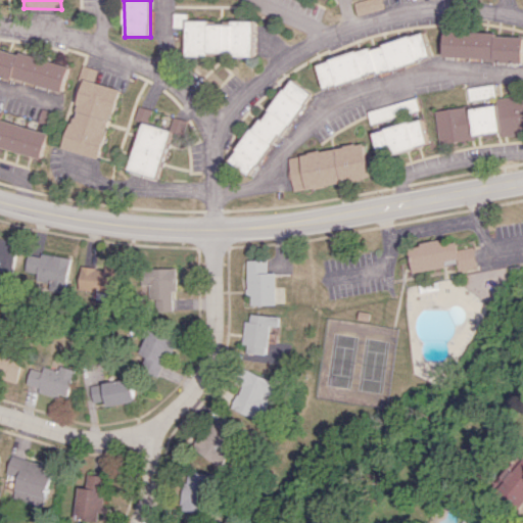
[(360,0),(351,2),(355,15),(382,8),(379,0),(360,0)]
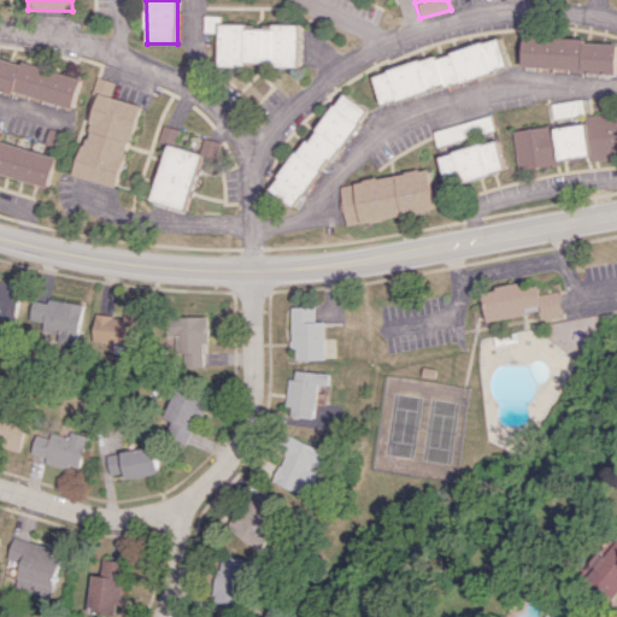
[(298,24),(271,24),(271,27),(217,25),(217,16),(201,16),(201,31),(217,31),(216,64),(297,65),(298,24)]
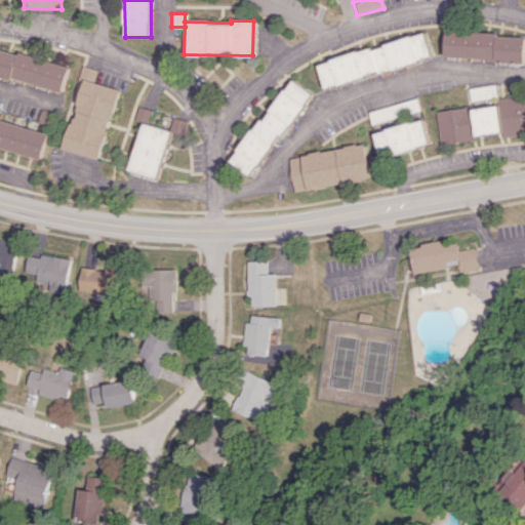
[(524,34),(445,31),(444,57),(524,61),(524,34)]
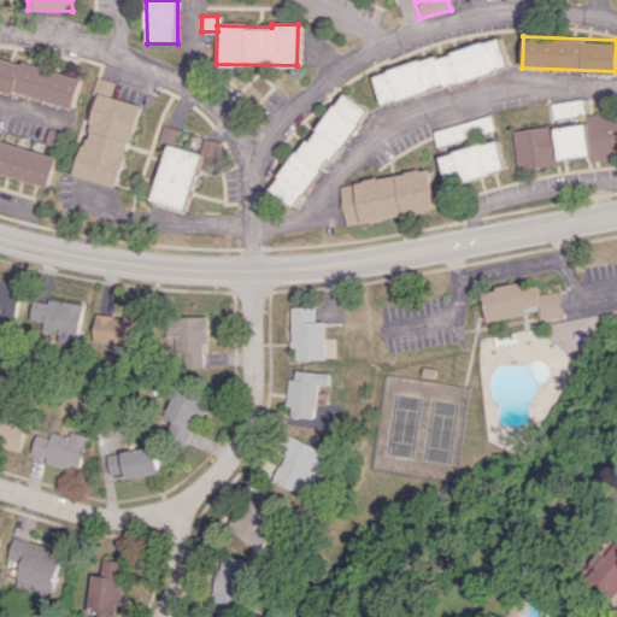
[(372,74),(381,104),(507,69),(499,39),(435,56),(435,57),(372,74)]
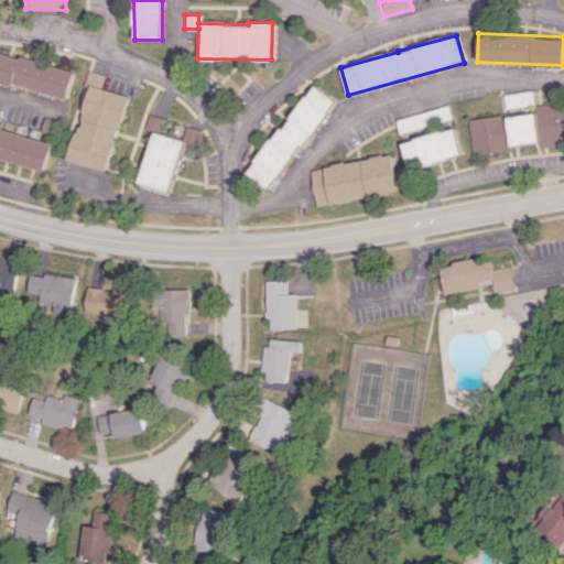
[(74,71),(0,51),(0,82),(66,99),(74,71)]
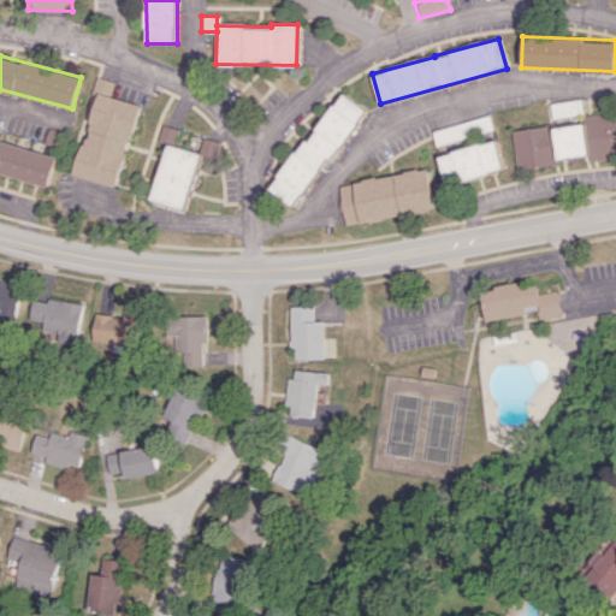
[(75,175),(117,185),(138,105),(108,96),(112,81),(94,76),(89,94),(95,95),(75,175)]
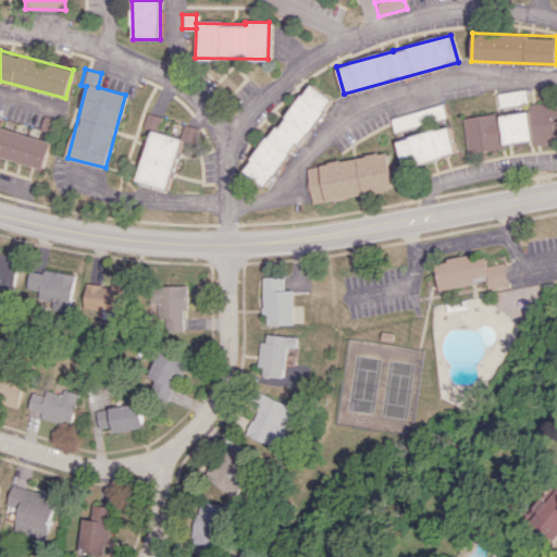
[(268,187),(329,98),(306,83),(245,172),(268,187)]
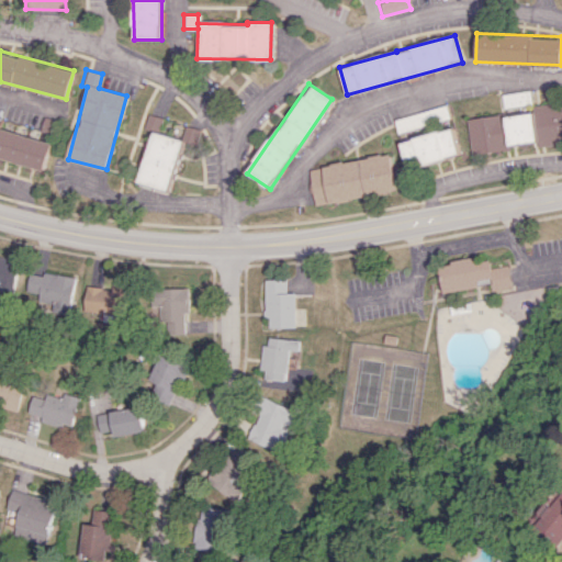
[(503,108),(532,104),(530,90),(502,93),(503,108)]
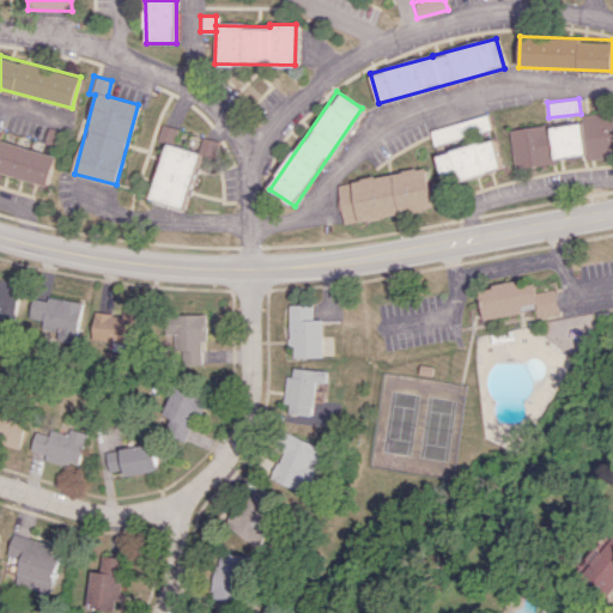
[(612,156),(612,109),(581,115),(582,122),(551,127),(551,123),(509,129),(515,169),(558,163),(557,158),(586,155),(587,159),(612,156)]
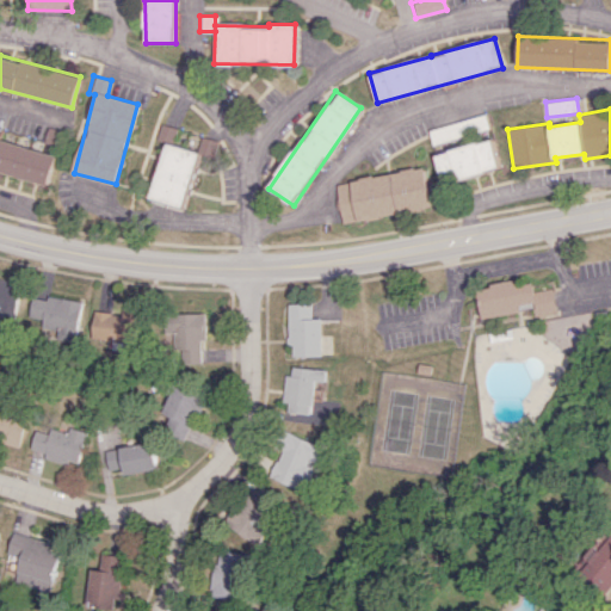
[(489,129),(485,115),(427,129),(431,143),(489,129)]
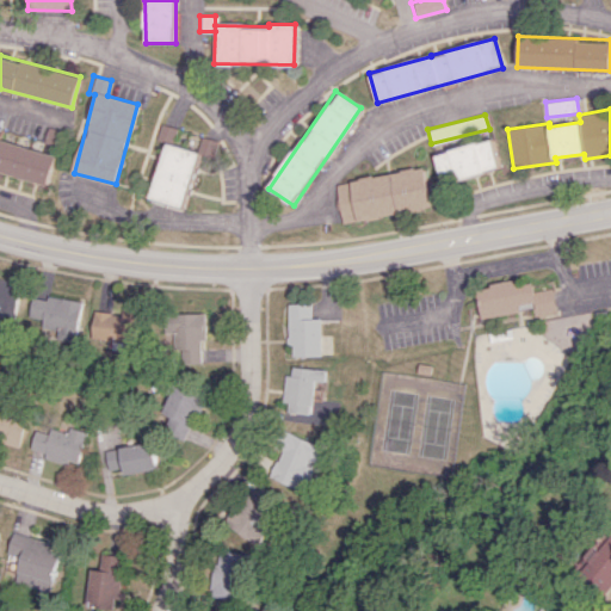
[(150,198),(185,207),(199,152),(171,144),(176,128),(159,123),(155,140),(165,142),(150,198)]
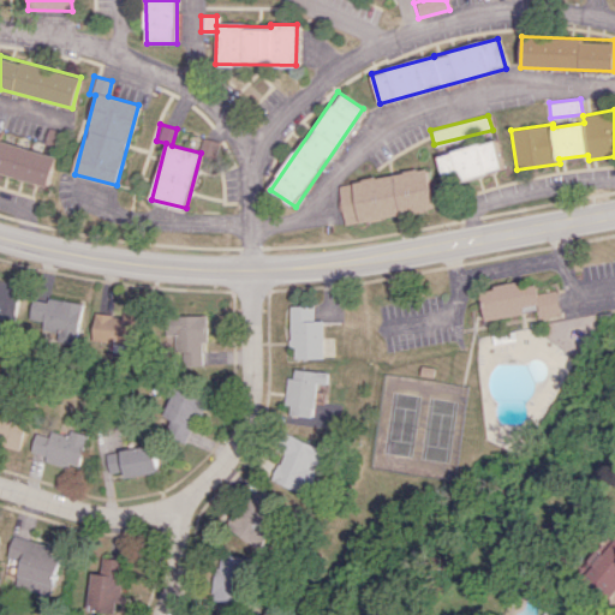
[(196,151),(214,157),(219,142),(201,137),(196,151)]
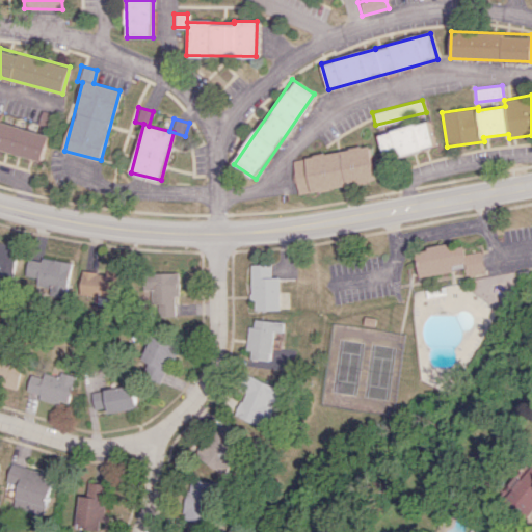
[(378,134),(384,160),(435,147),(428,121),(378,134)]
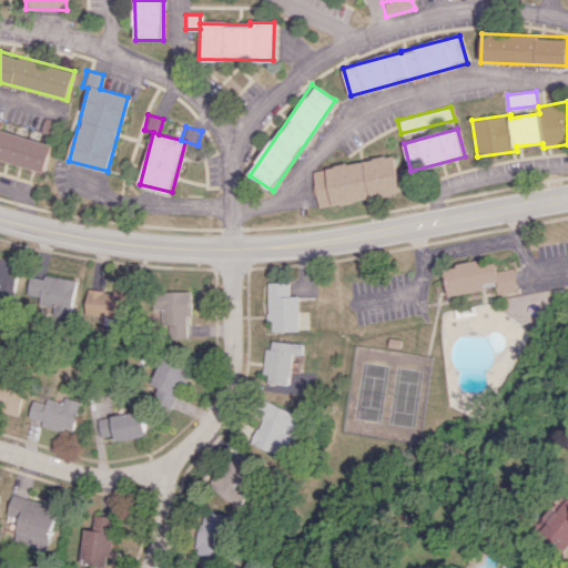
[(0,160),(44,172),(52,144),(0,130),(0,160)]
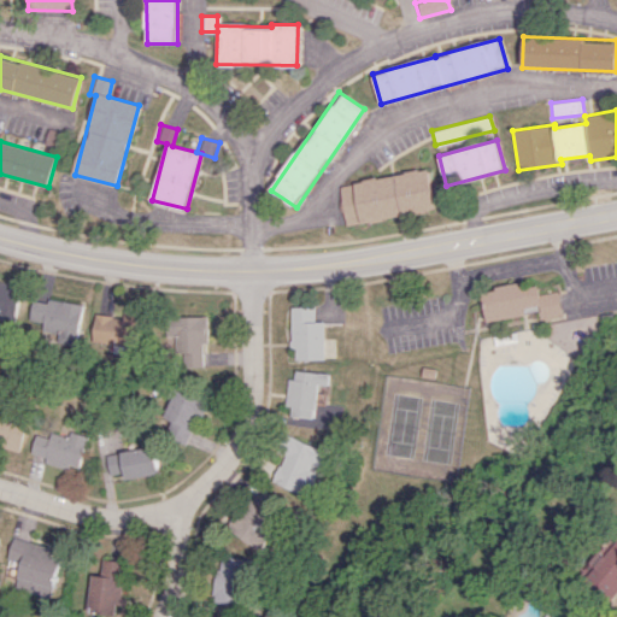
[(339,182),(345,223),(435,211),(429,170),(339,182)]
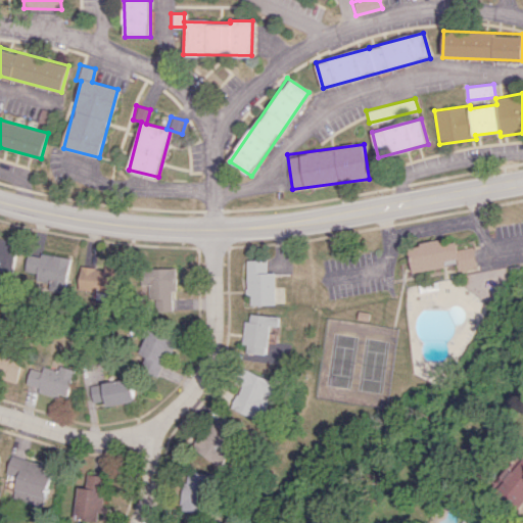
[(413,272),(457,265),(458,271),(477,268),(473,246),(459,248),(458,241),(447,243),(447,238),(409,245),(413,272)]
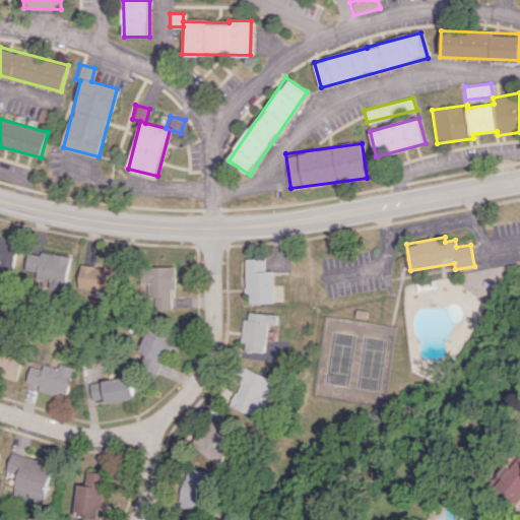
[(0,238),(0,268),(13,271),(19,242),(0,238)]
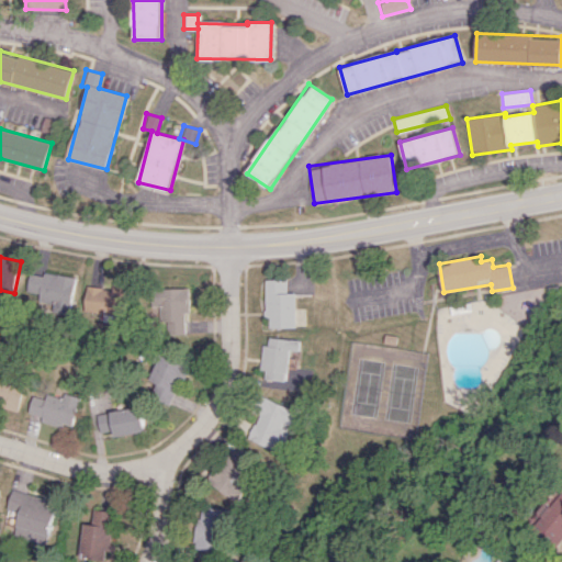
[(26,298),(53,302),(52,312),(70,315),(76,277),(44,271),(43,274),(30,272),(26,298)]
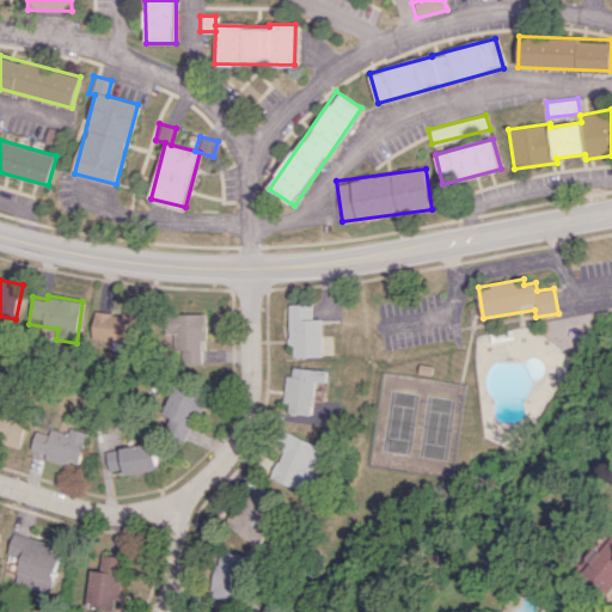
[(314,319),(313,304),(289,305),(291,344),(295,344),(295,356),(324,356),(323,318),(314,319)]
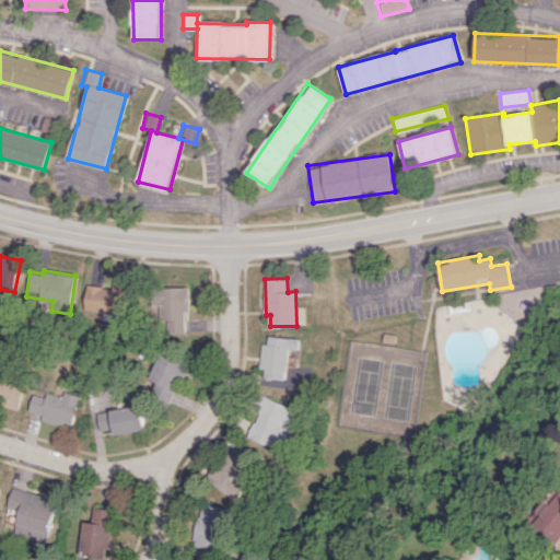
[(84,310),(128,314),(130,283),(113,281),(112,288),(88,284),(84,310)]
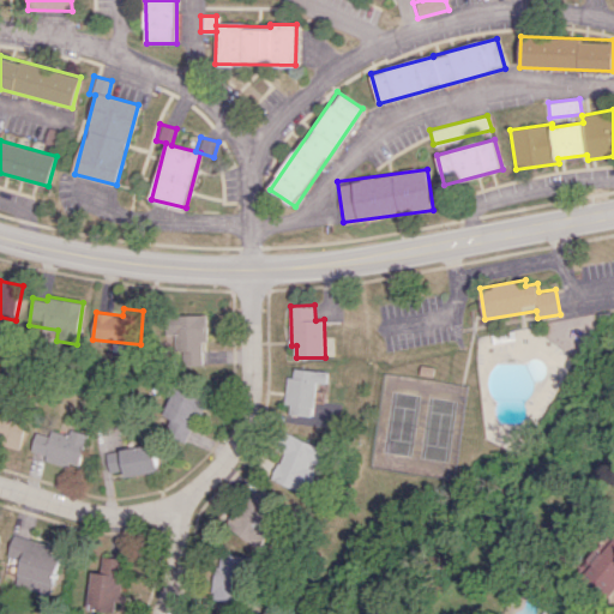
[(318,383),(327,384),(329,372),(292,368),(287,414),(314,416),(318,383)]
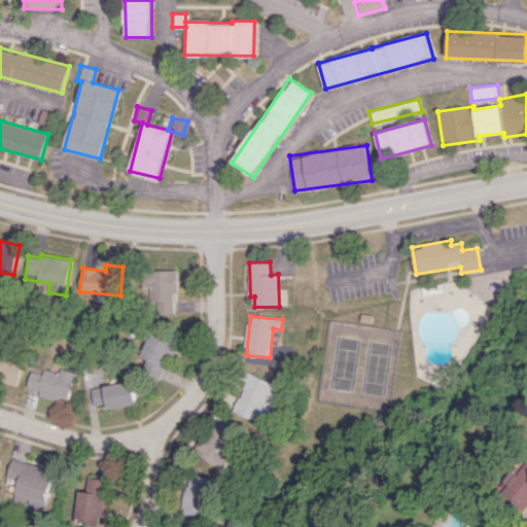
[(173,358),(180,338),(150,327),(141,356),(147,359),(143,373),(161,379),(168,356),(173,358)]
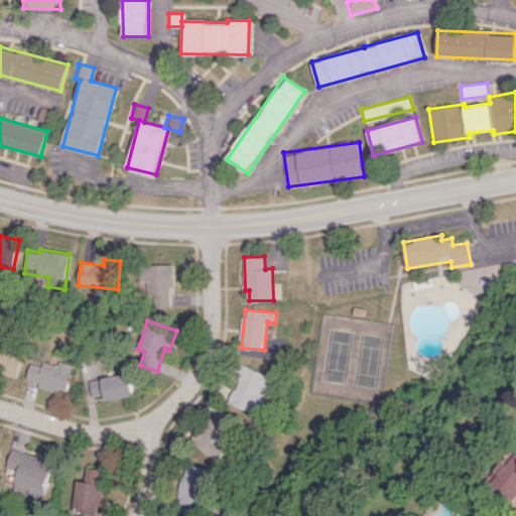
[(0,371),(16,376),(22,353),(0,347),(0,371)]
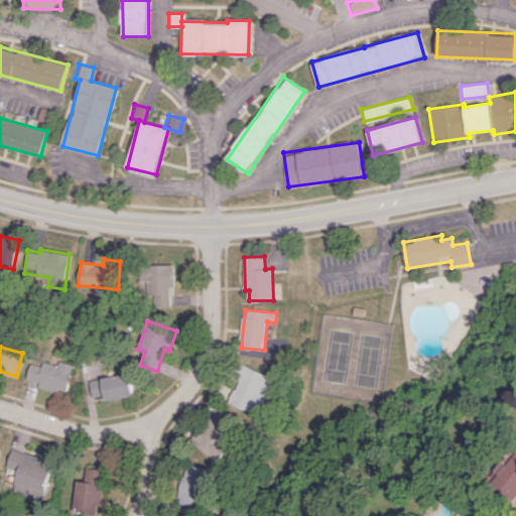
[(74,365),(58,361),(57,365),(42,361),(41,366),(30,363),(25,379),(37,382),(36,386),(55,392),(57,388),(67,390),(74,365)]
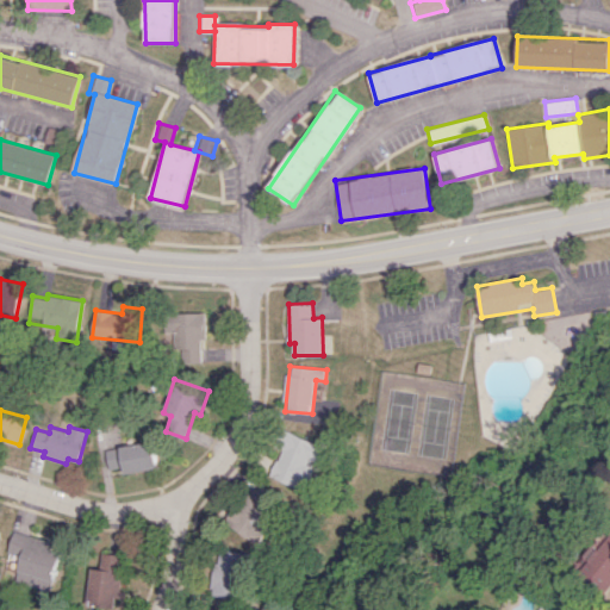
[(269,474),(297,487),(302,479),(307,481),(324,447),(291,430),(269,474)]
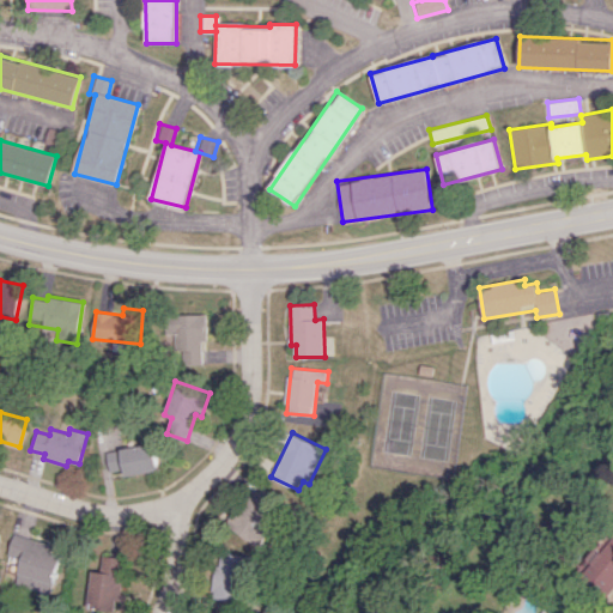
[(105,450),(108,472),(123,469),(125,475),(158,471),(155,444),(105,450)]
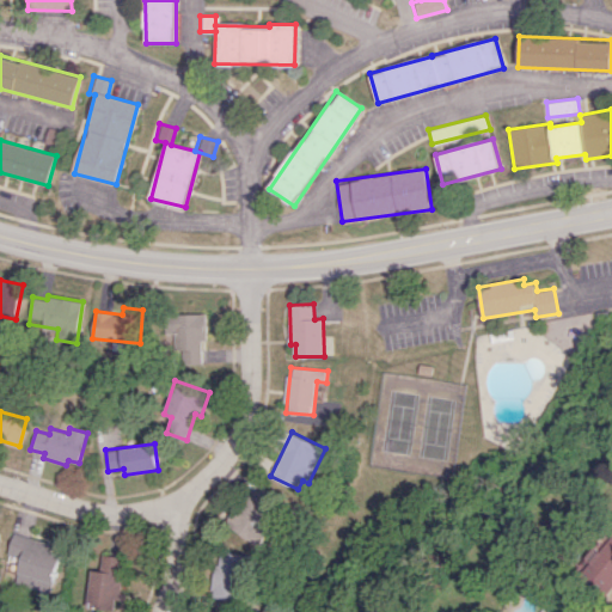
[(280,499),(257,483),(228,526),(259,546),(270,530),(262,525),(280,499)]
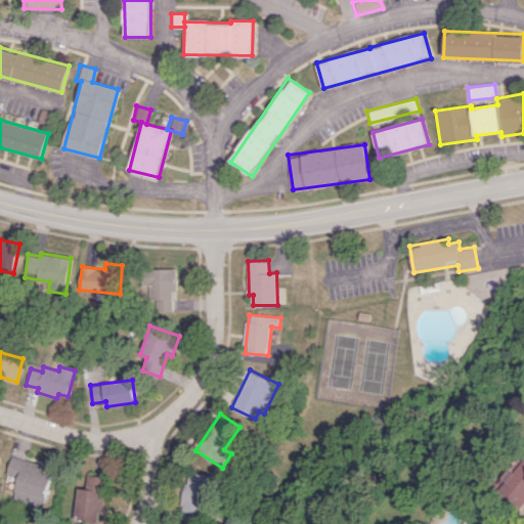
[(45,466),(10,455),(5,475),(17,478),(11,499),(42,508),(51,475),(43,472),(45,466)]
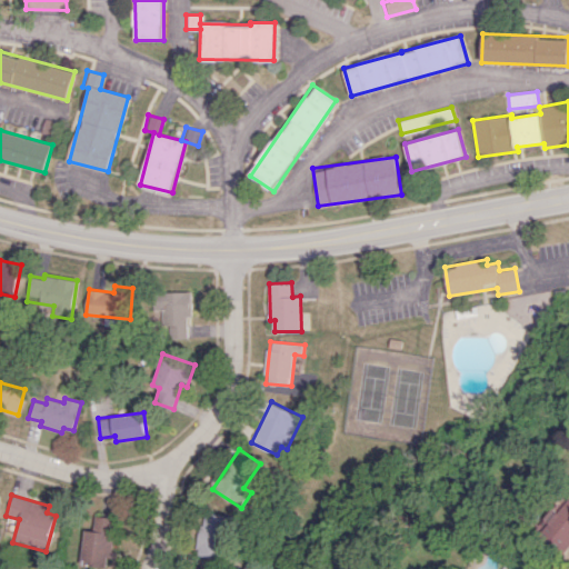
[(568,546),(568,498),(567,497),(540,531),(565,551),(568,546)]
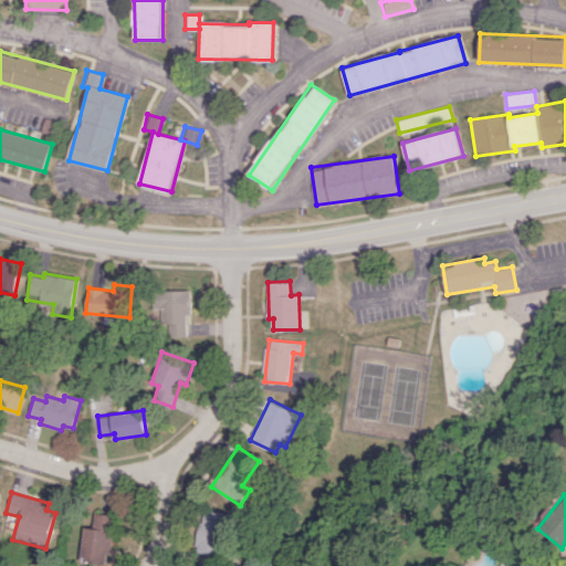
[(231,512),(202,509),(197,552),(224,555),(231,512)]
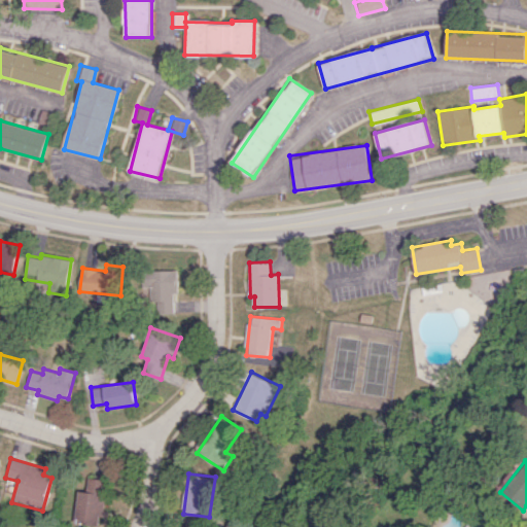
[(73,522),(99,526),(100,516),(103,516),(108,480),(88,477),(85,489),(78,488),(73,522)]
